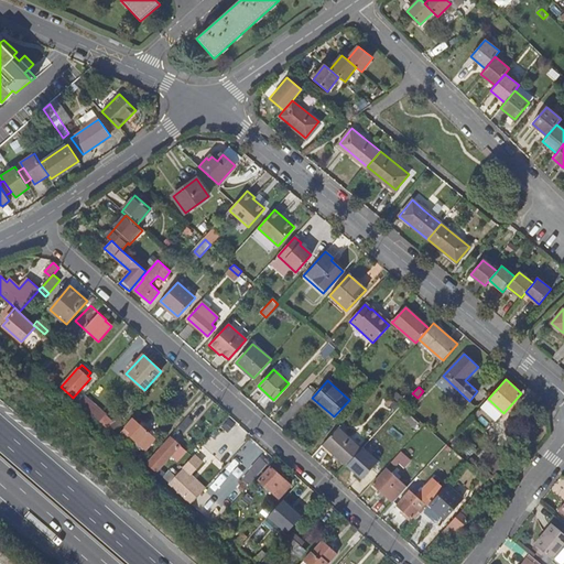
[(312,398),(315,394),(307,388),(295,401),(302,408),(312,398)]
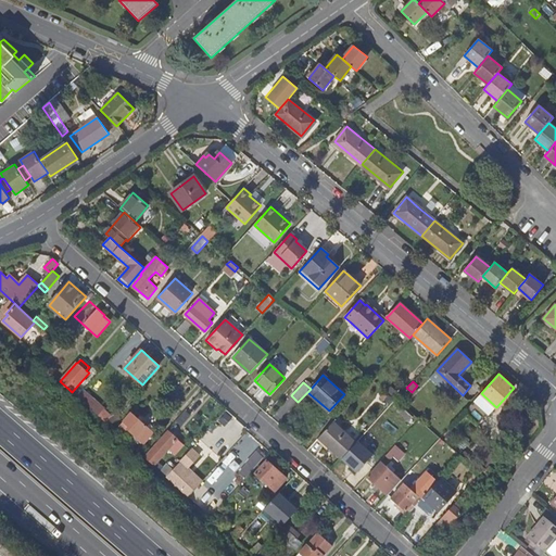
[(470,413),(480,421),(485,416),(475,407),(470,413)]
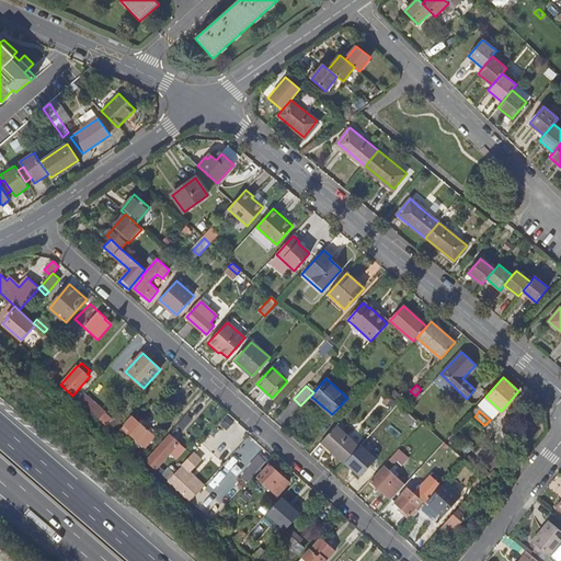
[(99,419),(107,426),(113,420),(104,413),(99,419)]
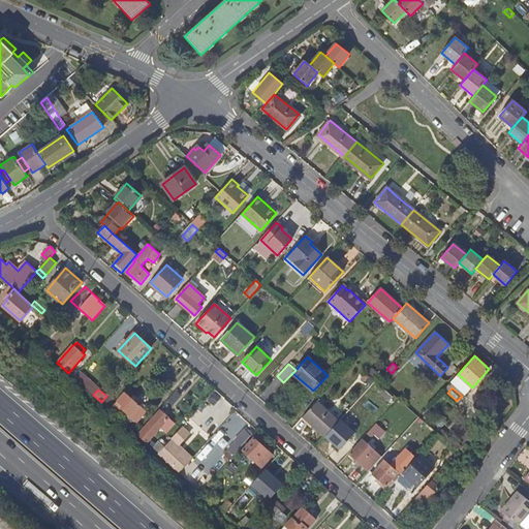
[(138,419),(146,411),(138,405),(125,393),(118,401),(119,402),(117,405),(133,419),(135,417),(138,419)]
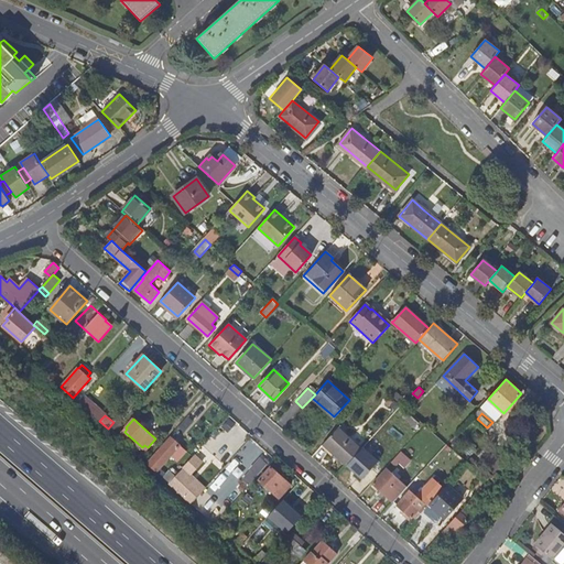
[(346,467),(360,451),(337,429),(322,445),(346,467)]
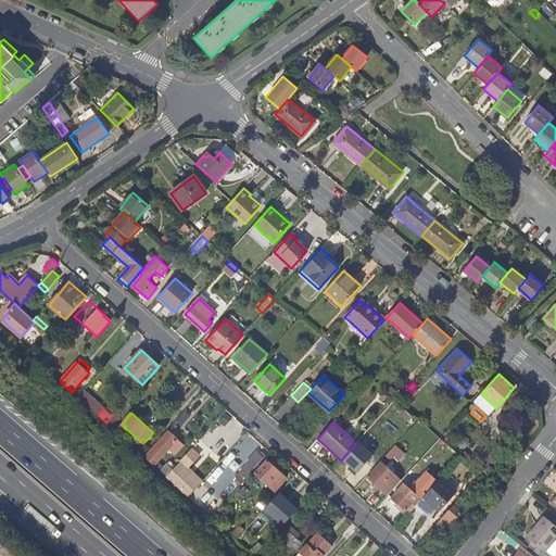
[(146,457),(154,465),(174,443),(165,436),(146,457)]
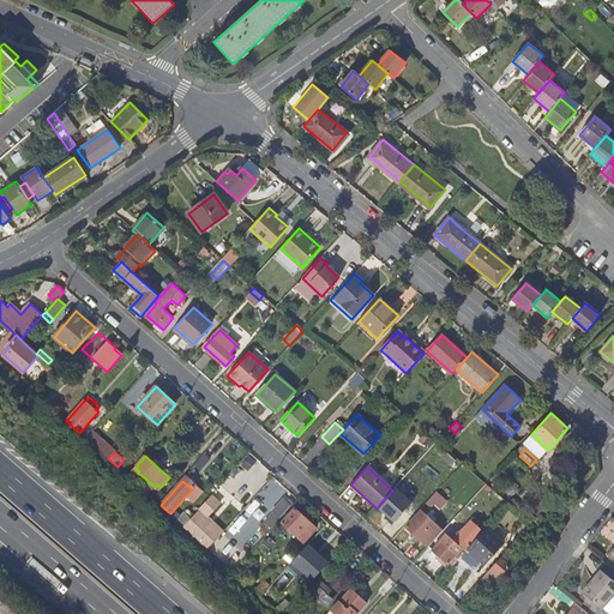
[(437,492),(422,507),(425,510),(428,506),(429,507),(440,495),(437,492)]
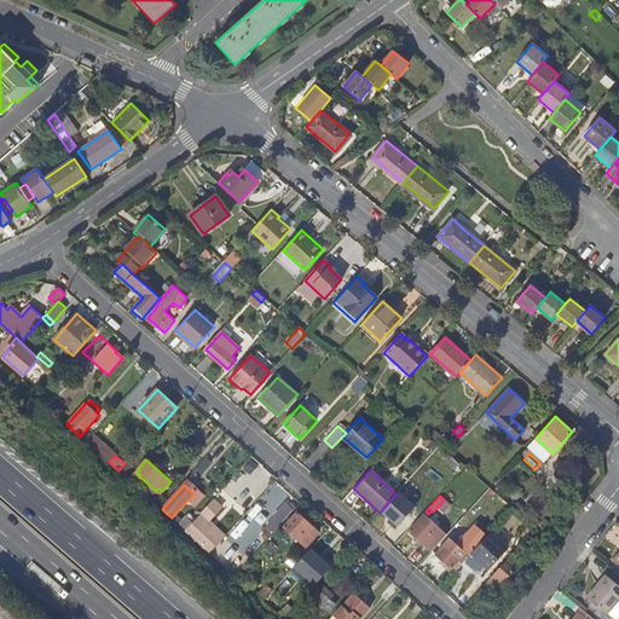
[(295,508),(291,505),(290,507),(287,504),(276,518),(277,518),(268,527),(273,532),(282,522),(293,510),(295,508)]
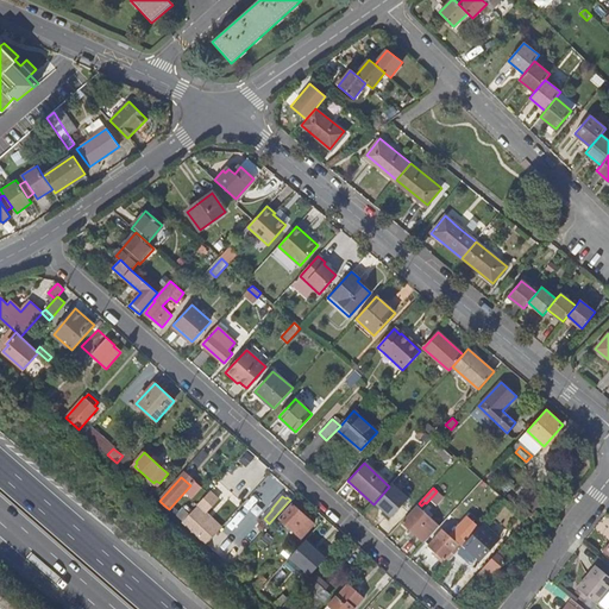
[(460,503),(443,523),(449,528),(466,508),(460,503)]
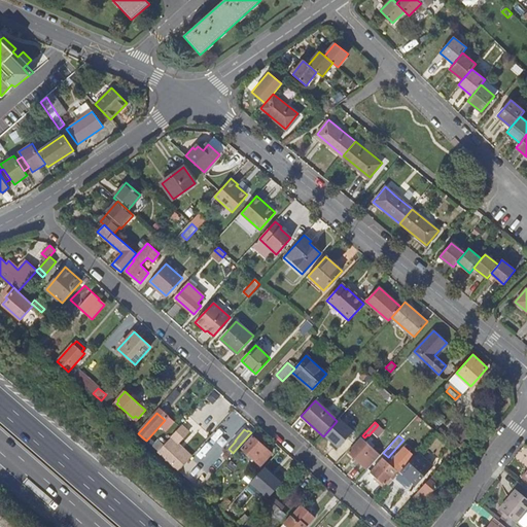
[(260,465),(272,453),(253,436),(242,449),(260,465)]
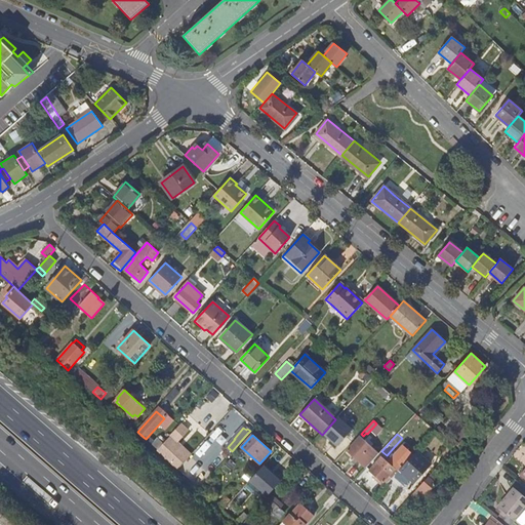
[(366,468),(378,453),(360,437),(348,450),(353,455),(351,458),(356,463),(358,460),(366,468)]
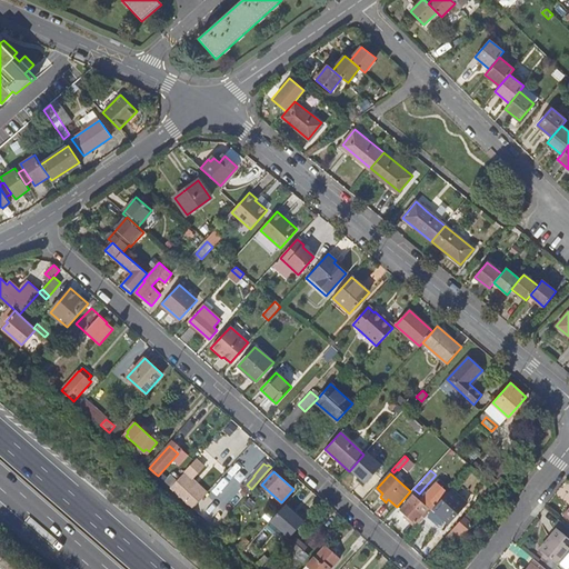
[(166,482),(171,488),(177,481),(171,476),(166,482)]
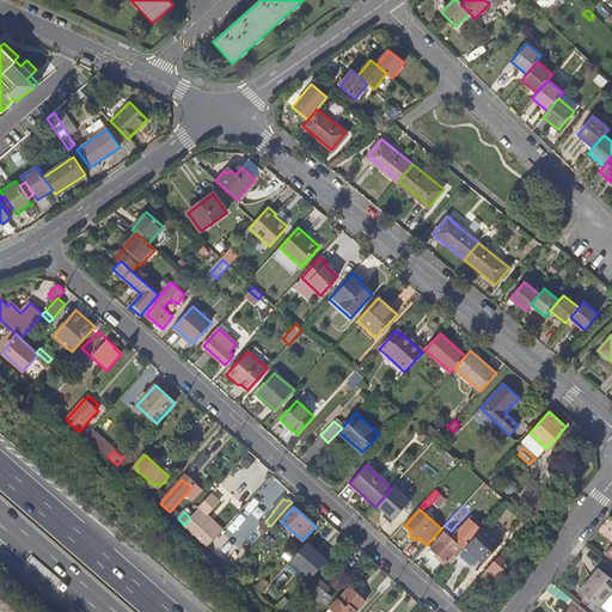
[(183,525),(189,531),(202,518),(196,512),(190,518),(184,525),(183,525)]
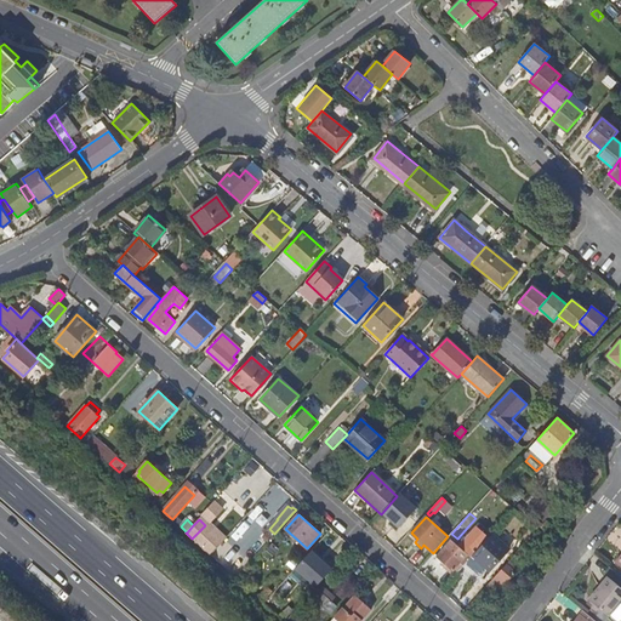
[(205,525),(192,539),(210,554),(223,541),(205,525)]
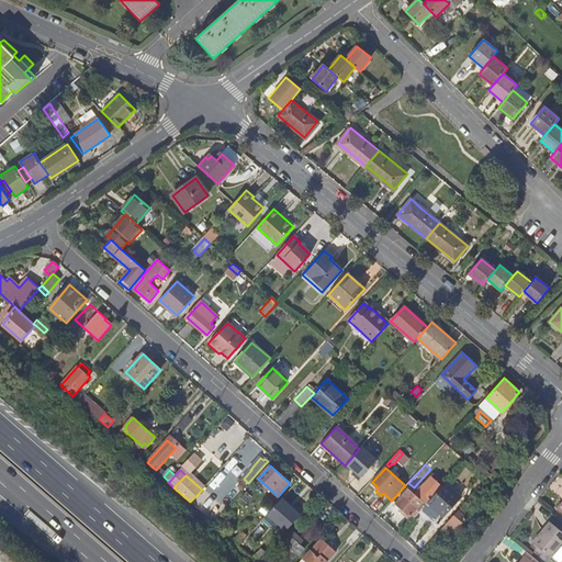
[(445,483),(428,503),(444,517),(461,497),(445,483)]
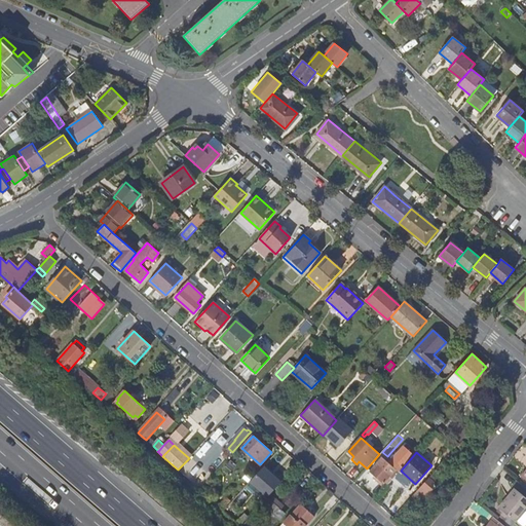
[(386,486),(399,473),(382,457),(370,472),(386,486)]
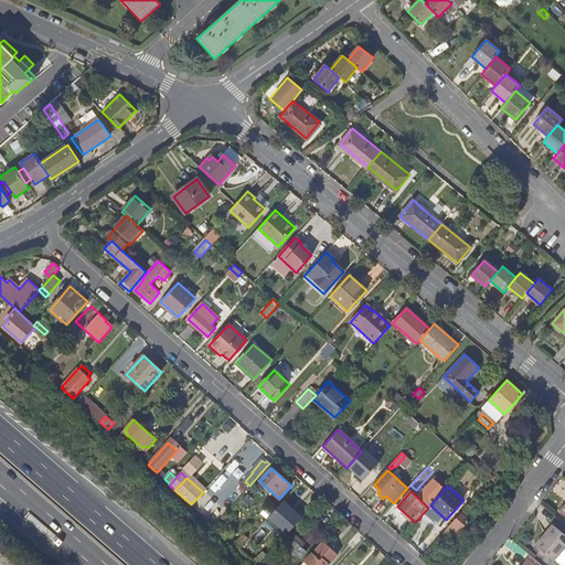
[(284,501),(268,518),(287,534),(302,518),(284,501)]
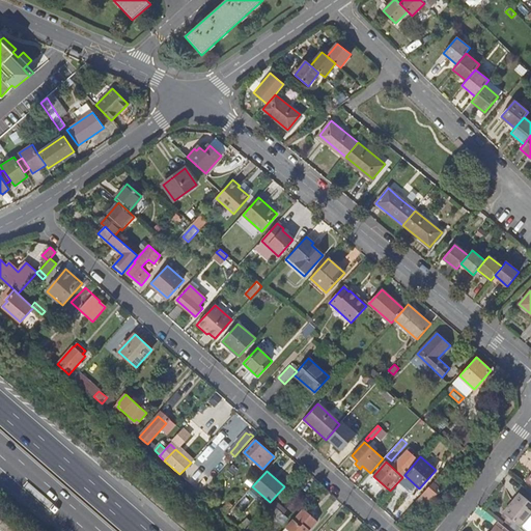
[(416,501),(424,508),(446,483),(439,477),(416,501)]
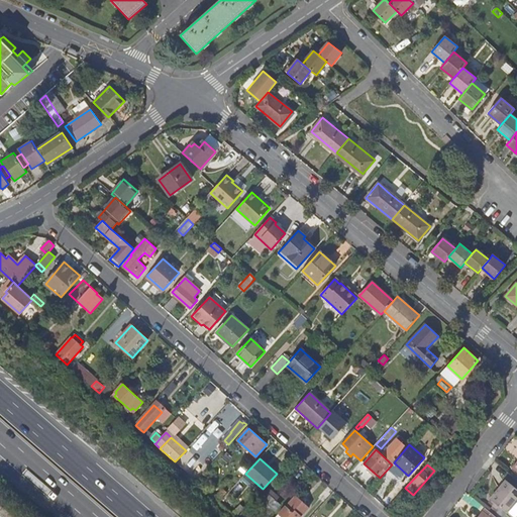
[(491,500),(507,513),(516,501),(516,489),(507,481),(491,500)]
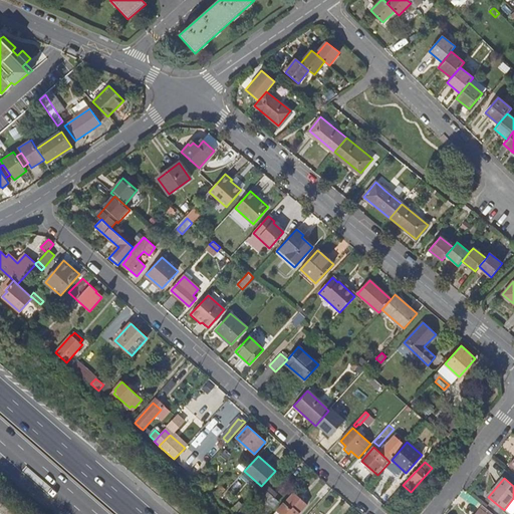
[(331,489),(327,485),(317,496),(322,500),(331,489)]
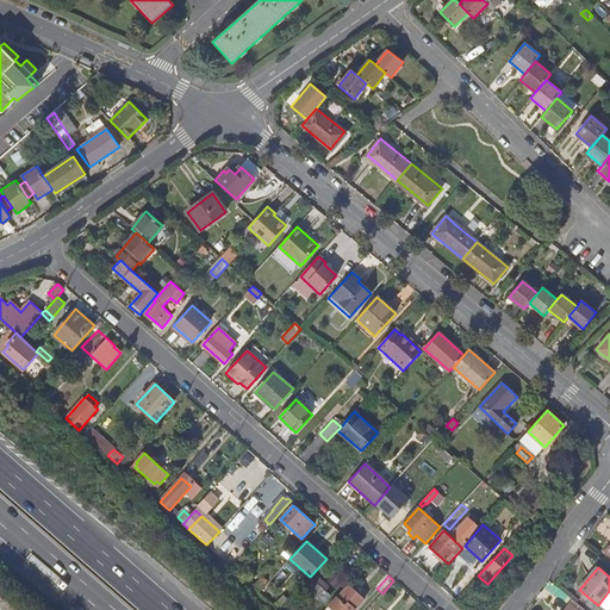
[(254,586),(259,591),(267,582),(262,578),(254,586)]
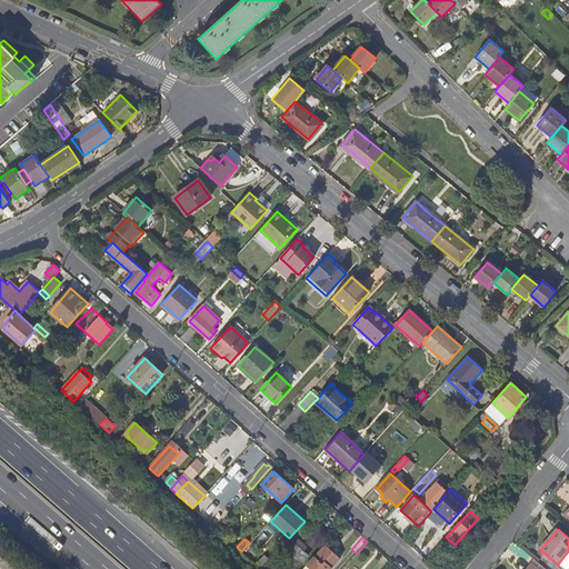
[(326,546),(312,559),(322,568),(330,568),(340,559),(326,546)]
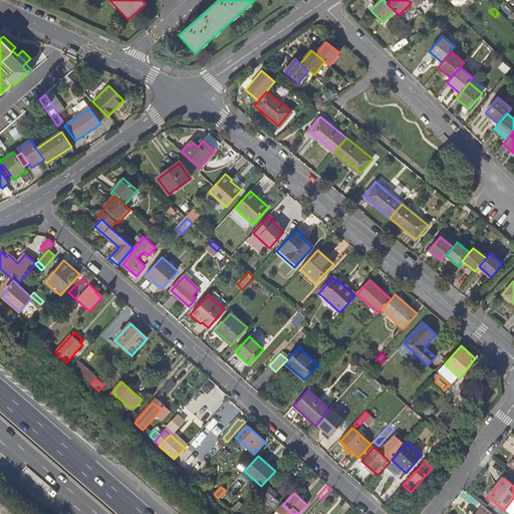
[(281,506),(279,509),(284,513),(291,513),(282,505),(281,506)]
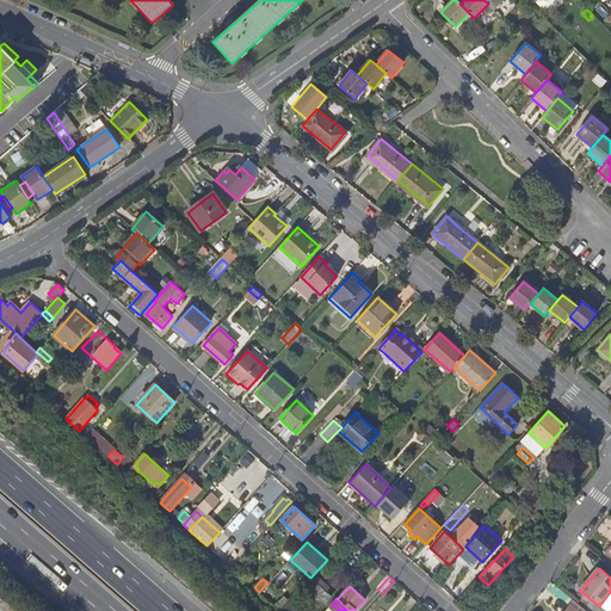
[(585,610),(573,600),(563,610),(585,610)]
